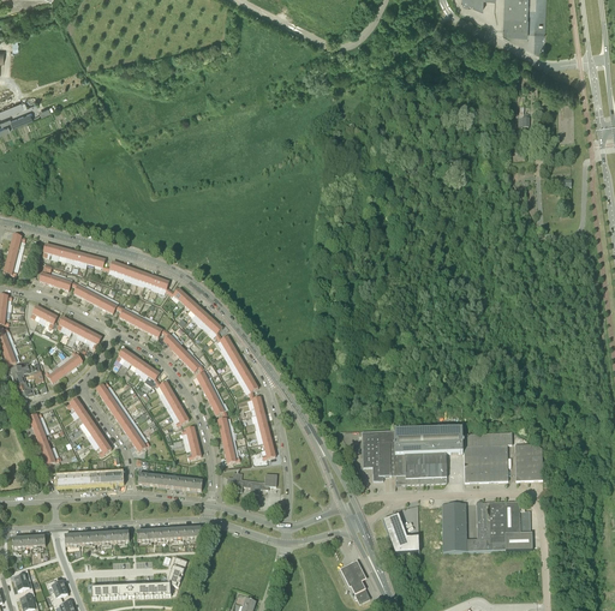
[(507,33),(527,33),(527,0),(503,0),(503,24),(507,24),(507,33)]
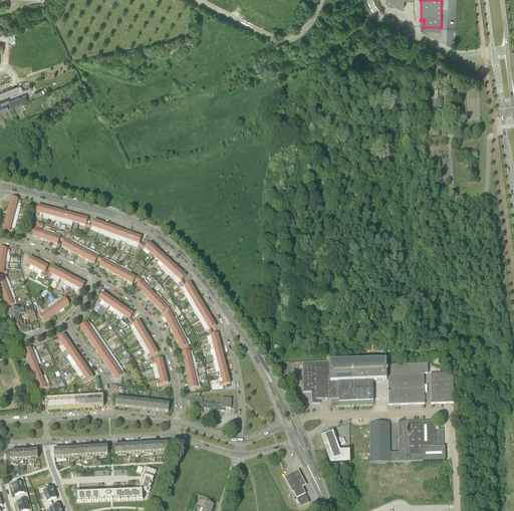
[(434,97),(434,104),(437,104),(437,107),(442,107),(442,104),(442,96),(442,93),(440,93),(440,92),(439,92),(439,93),(437,93),(438,86),(437,86),(437,84),(438,78),(436,78),(436,80),(435,80),(434,92),(434,97)]
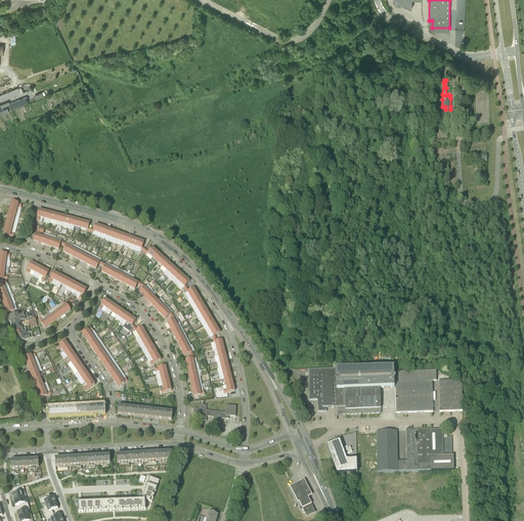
[(8,88),(1,91),(3,97),(10,94),(8,88)]
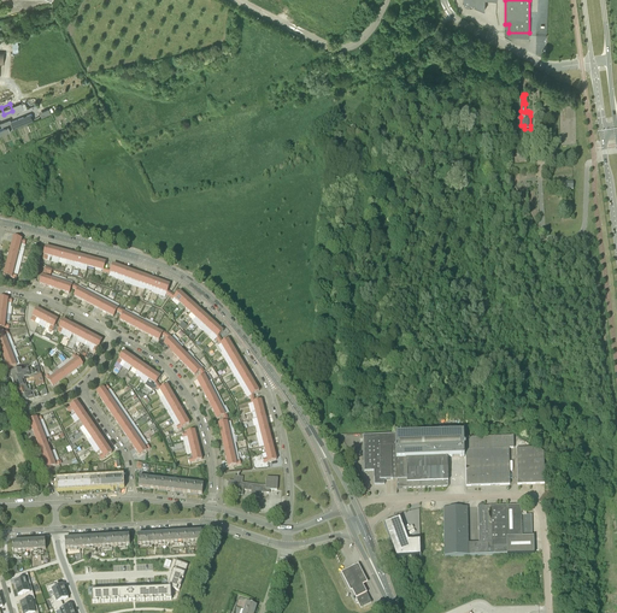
[(33,117),(30,110),(11,118),(13,125),(33,117)]
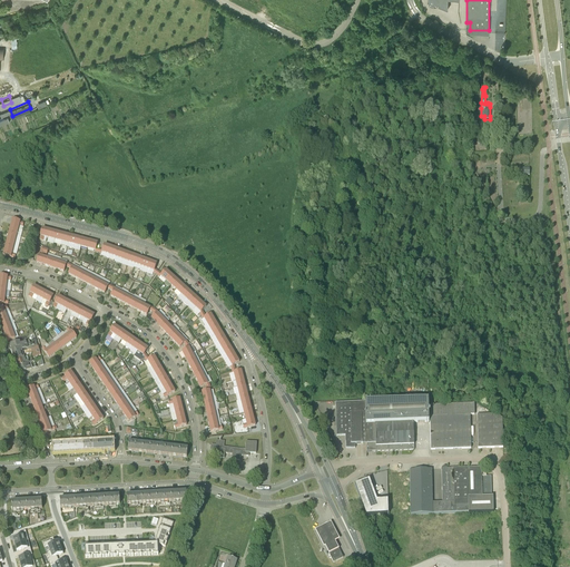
[(10,224),(19,226),(19,223),(22,224),(23,220),(12,216),(10,224)]
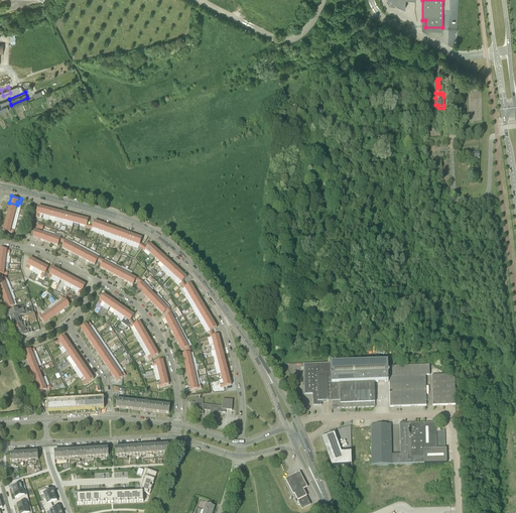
[(8,209),(15,211),(17,205),(9,203),(8,209)]
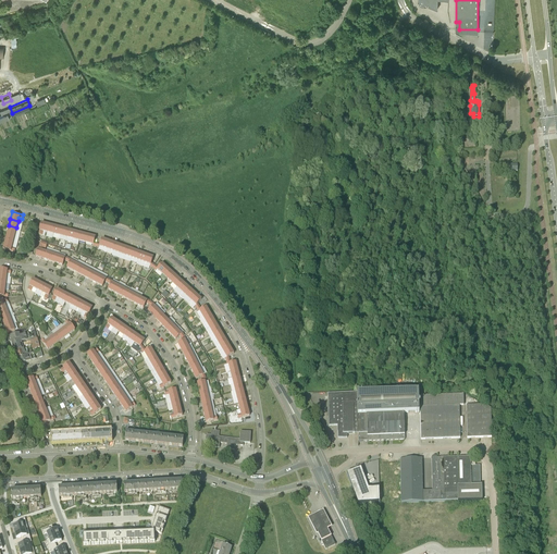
[(44,229),(46,230),(48,222),(41,220),(38,232),(42,232),(44,229)]
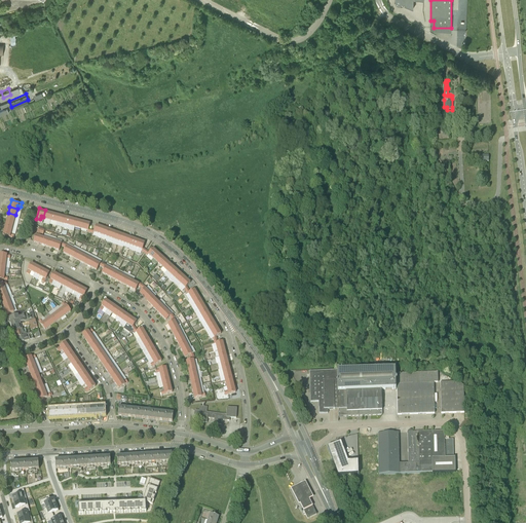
[(43,217),(49,219),(51,211),(45,210),(43,217)]
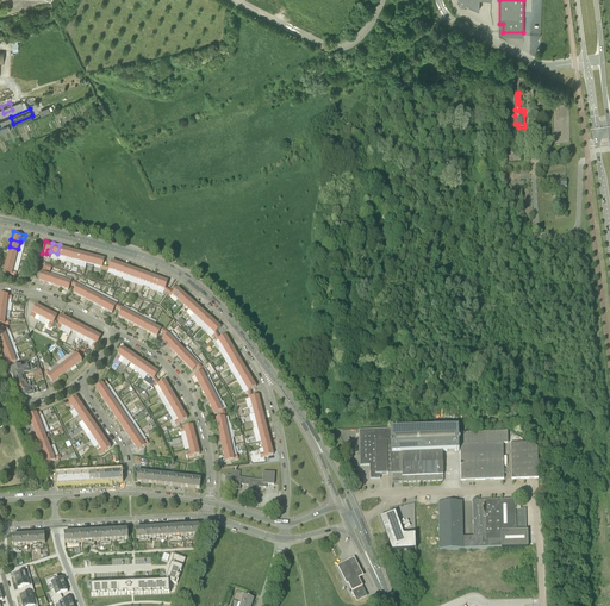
[(57,254),(64,255),(67,247),(60,244),(57,254)]
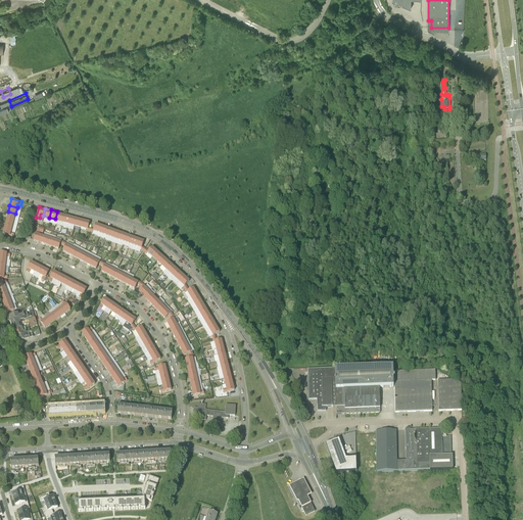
[(6,219),(13,221),(15,214),(8,211),(6,219)]
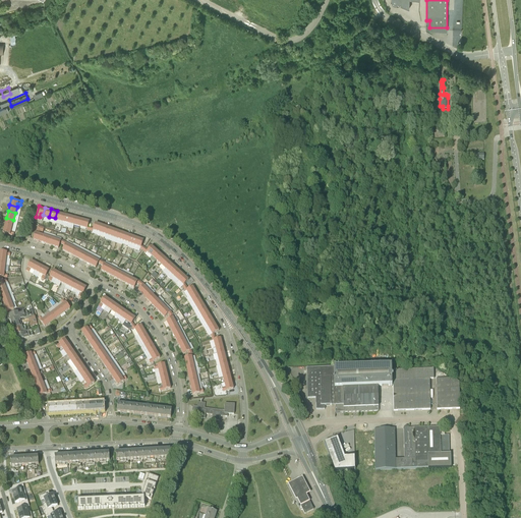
[(55,218),(62,220),(64,213),(57,211),(55,218)]
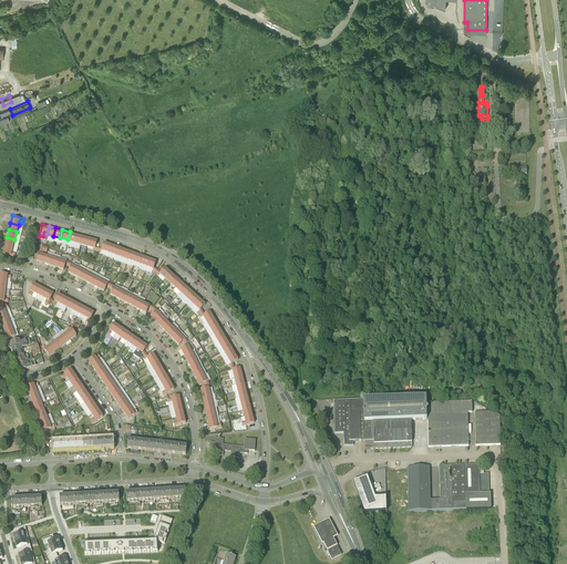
[(68,239),(74,241),(76,233),(70,232),(68,239)]
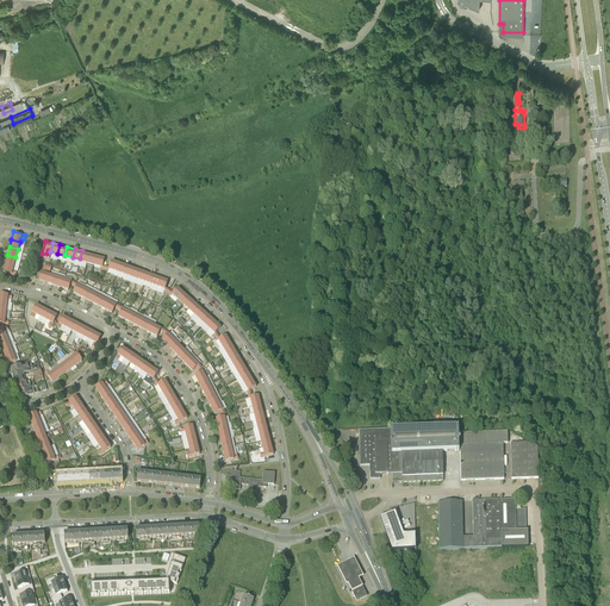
[(80,258),(87,261),(89,252),(82,250),(80,258)]
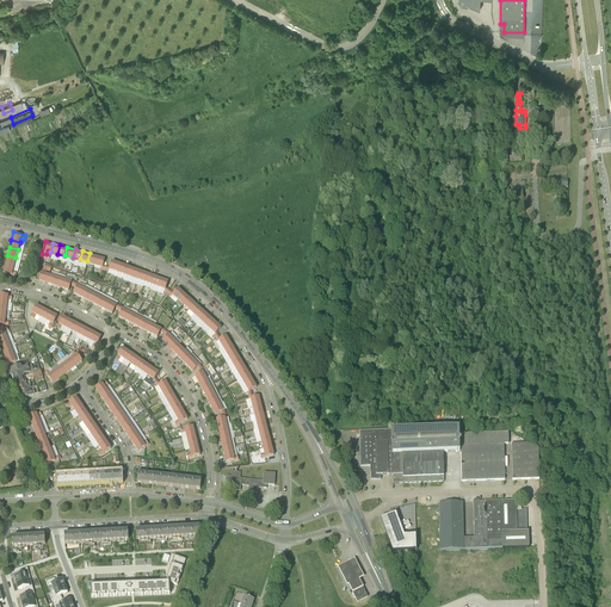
[(87,261),(94,264),(97,254),(90,253),(87,261)]
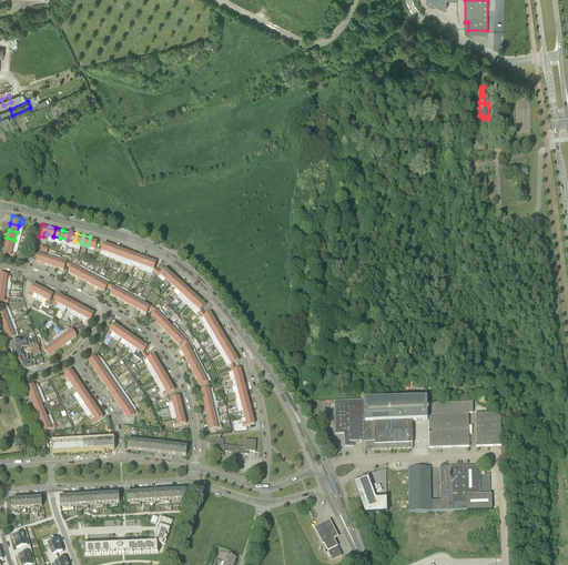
[(98,249),(99,245),(95,244),(97,239),(90,236),(88,245),(94,246),(94,248),(98,249)]
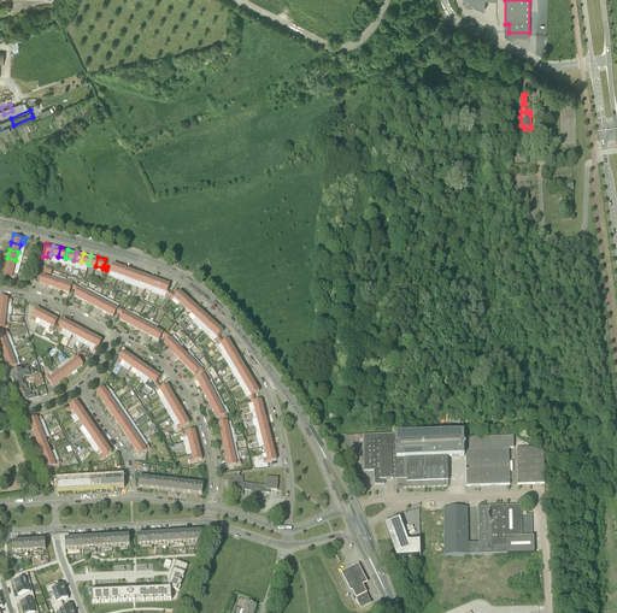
[(5,265),(15,267),(16,260),(7,258),(5,265)]
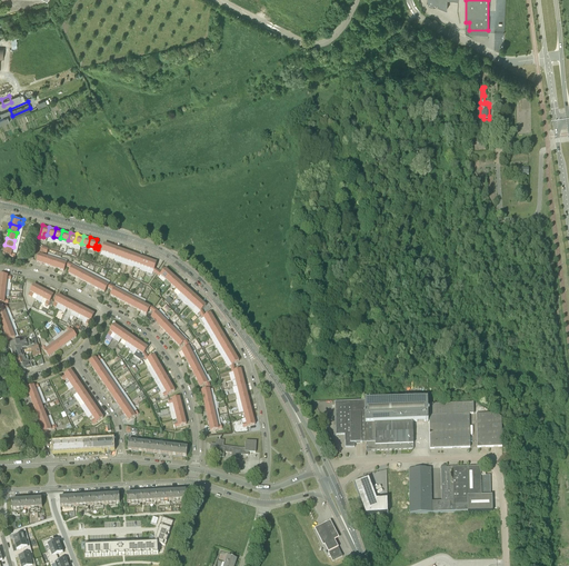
[(101,249),(108,251),(111,244),(105,241),(102,247),(99,246),(98,249),(99,249),(99,251),(100,252),(101,250),(101,249)]
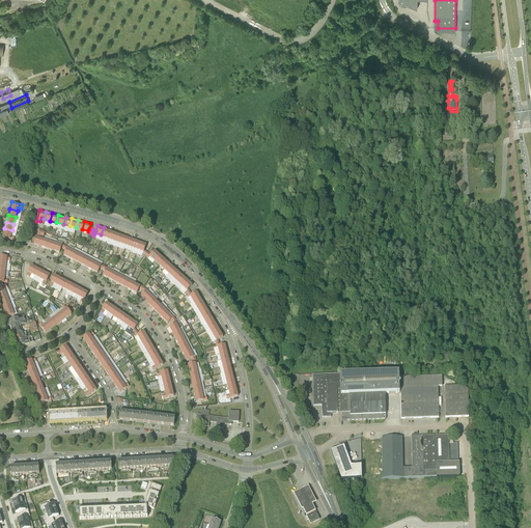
[(40,245),(44,237),(40,235),(40,233),(44,234),(45,229),(38,227),(36,234),(34,243),(40,245)]
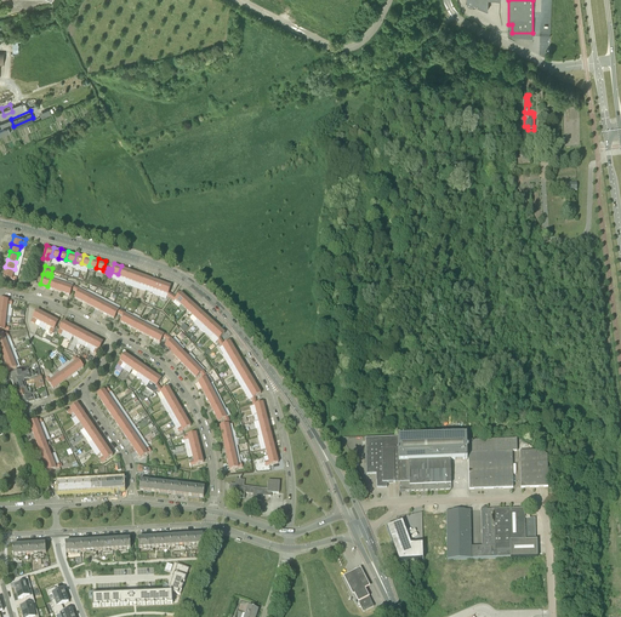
[(118,274),(125,276),(129,268),(121,266),(118,274)]
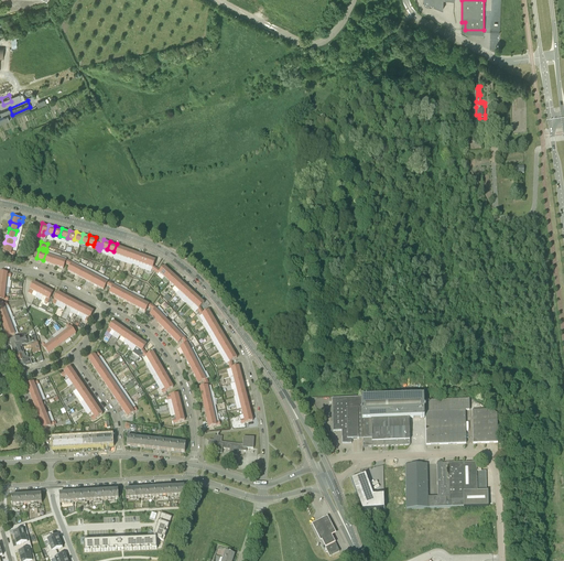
[(13,245),(4,243),(3,249),(14,252),(15,248),(12,248),(13,245)]
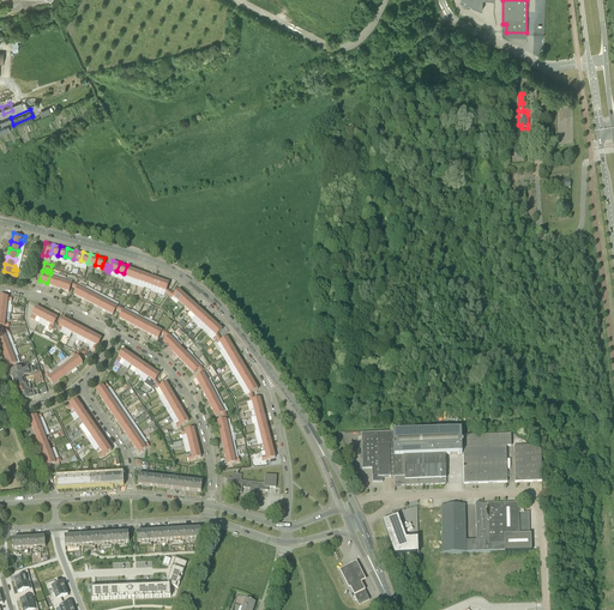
[(124,273),(131,276),(133,267),(127,265),(124,273)]
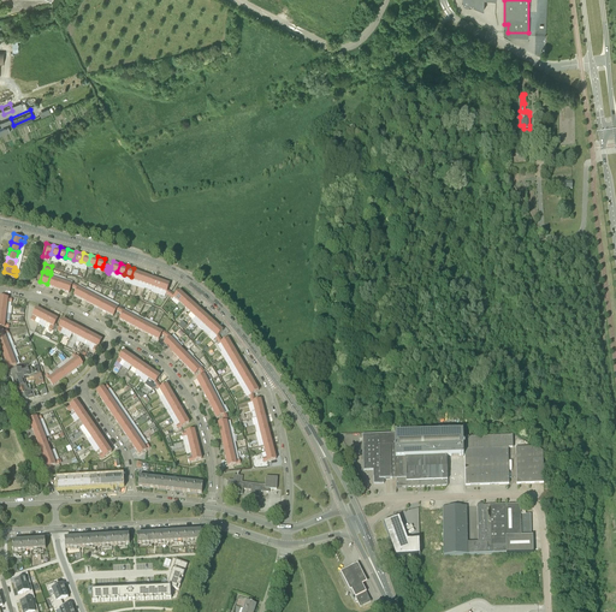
[(131,277),(138,279),(141,271),(134,268),(131,277)]
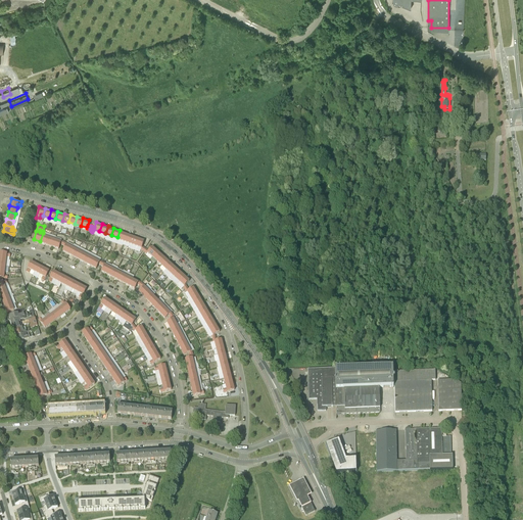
[(117,237),(123,239),(126,232),(120,230),(117,237)]
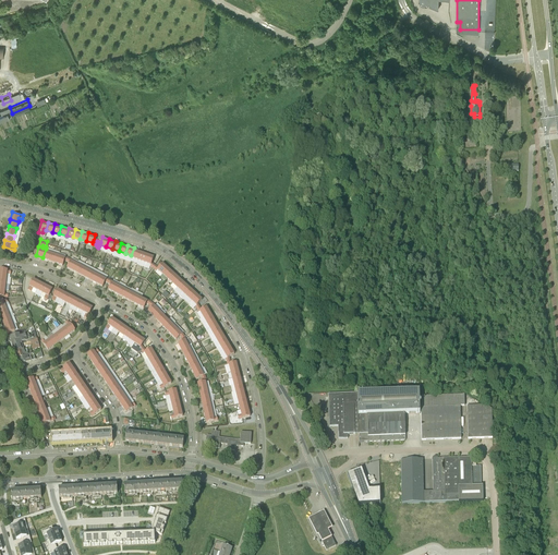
[(131,255),(137,257),(141,250),(134,248),(131,255)]
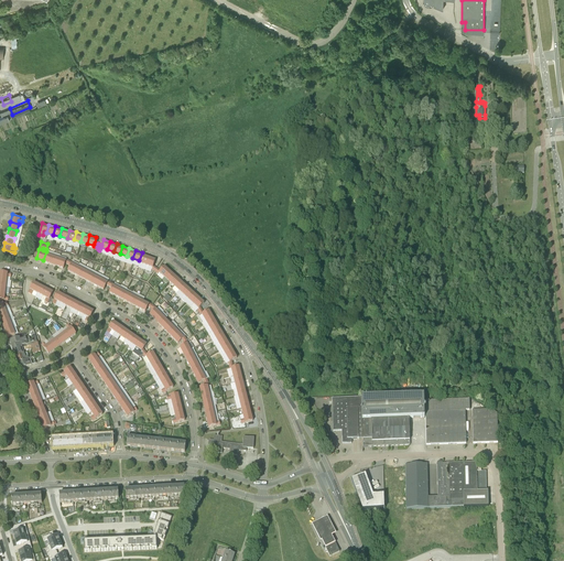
[(43,260),(50,262),(53,254),(46,251),(43,260)]
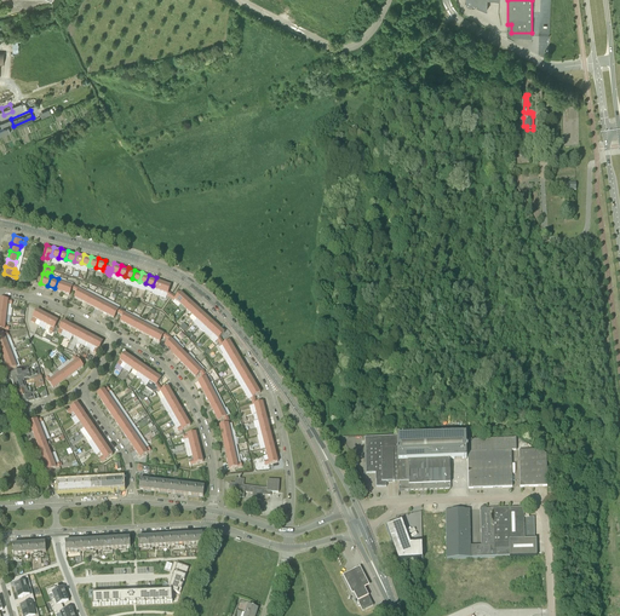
[(72,287),(75,288),(76,283),(80,277),(76,276),(74,282),(73,282),(73,283),(65,281),(62,291),(70,293),(72,287)]
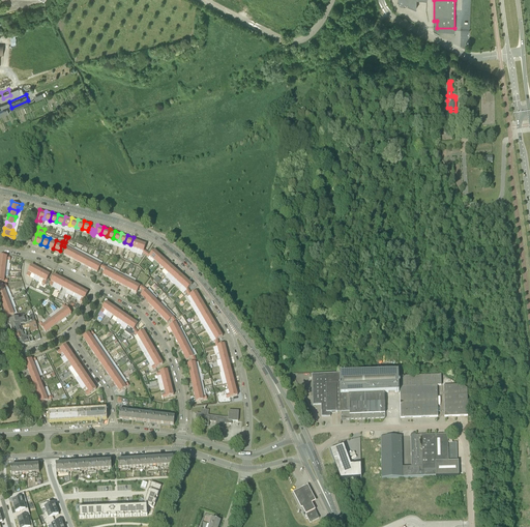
[(130,244),(137,247),(140,239),(134,237),(130,244)]
